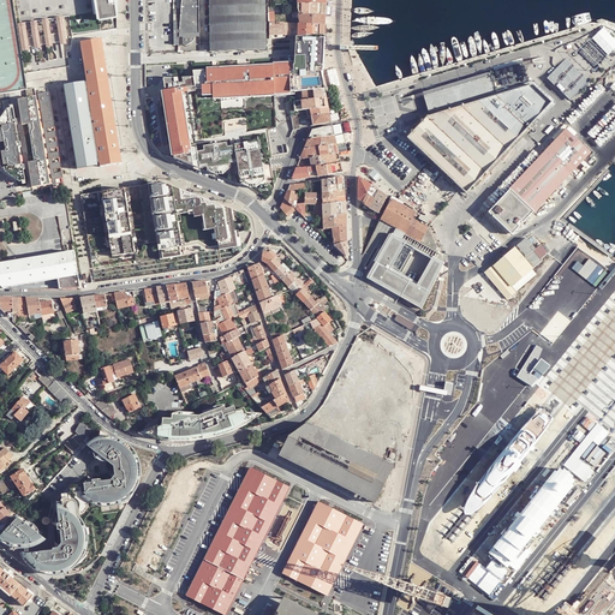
[(114,0),(99,0),(100,15),(97,15),(97,18),(115,16),(114,0)]
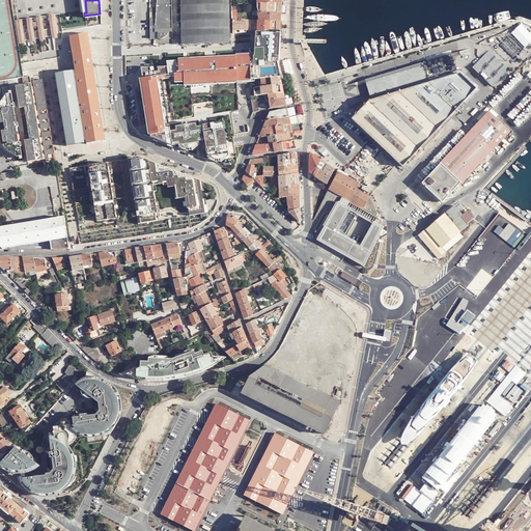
[(171,0),(156,0),(154,29),(156,29),(156,31),(156,36),(158,38),(159,39),(159,38),(160,38),(165,35),(166,34),(166,33),(166,32),(166,31),(166,28),(171,28),(171,0)]
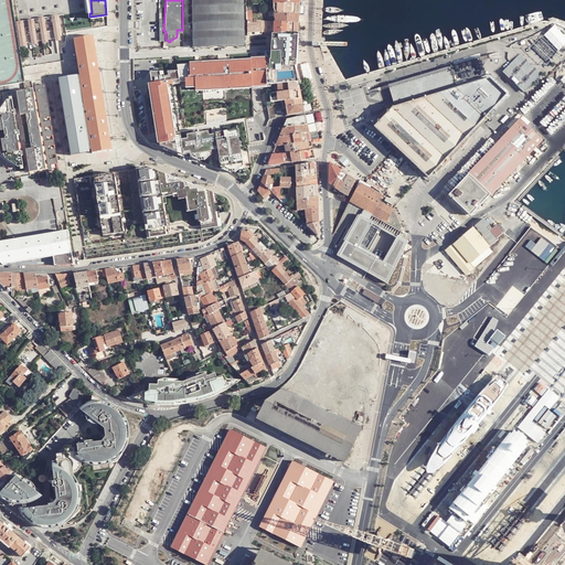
[(246,12),(246,0),(200,0),(201,48),(248,45),(247,21),(246,12)]
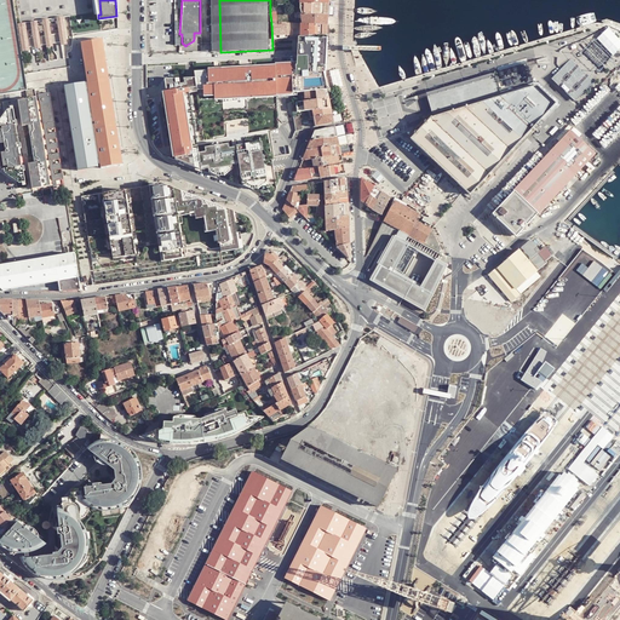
[(329,5),(300,4),(300,9),(302,15),(328,16),(329,5)]
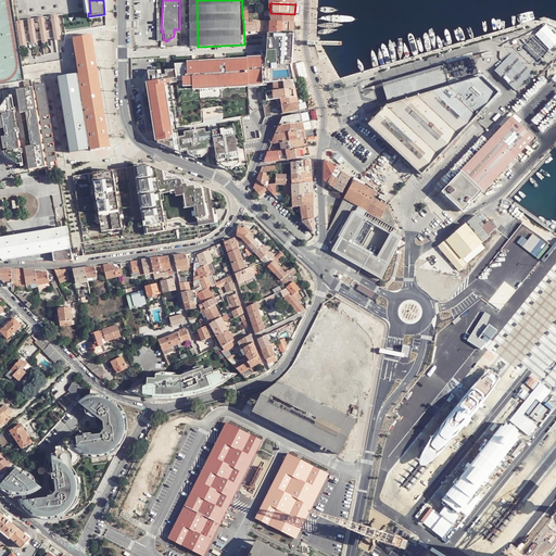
[(272,22),(294,23),(294,14),(270,13),(269,13),(272,22)]
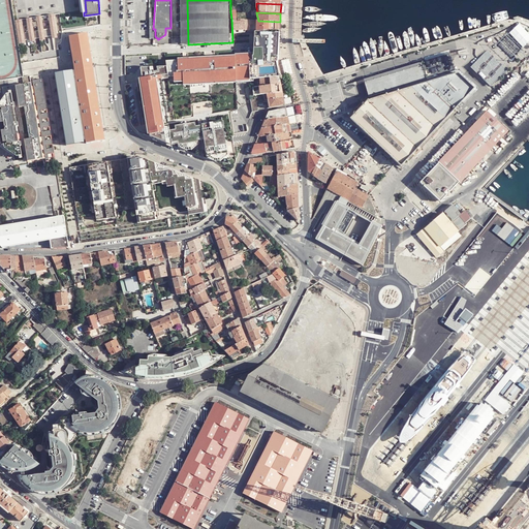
[(54,14),(49,16),(52,37),(57,37),(54,14)]
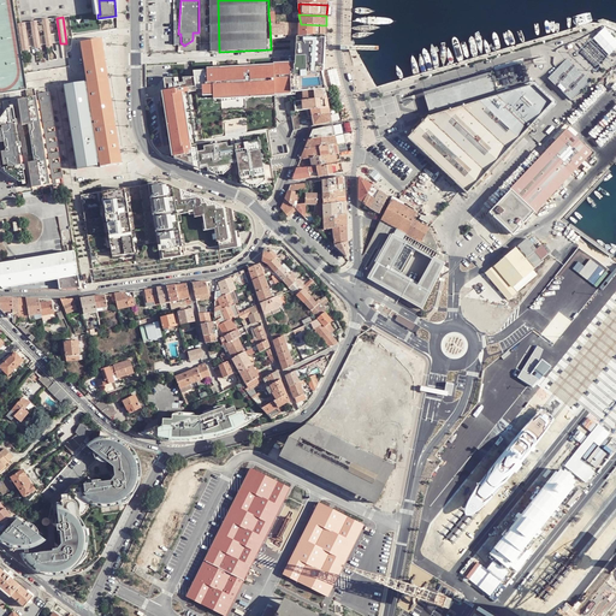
[(48,19),(42,21),(46,46),(52,46),(48,19)]
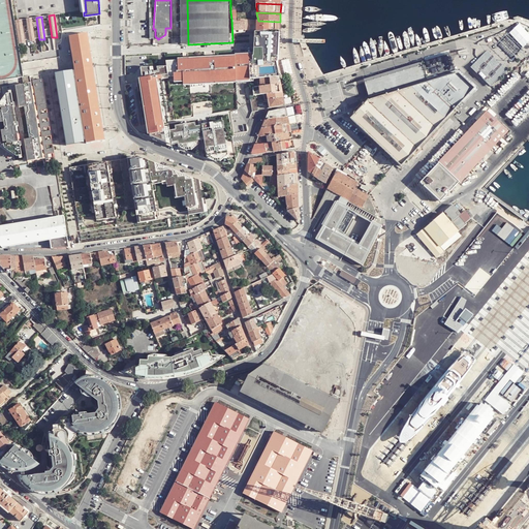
[(31,18),(26,19),(30,41),(35,40),(31,18)]
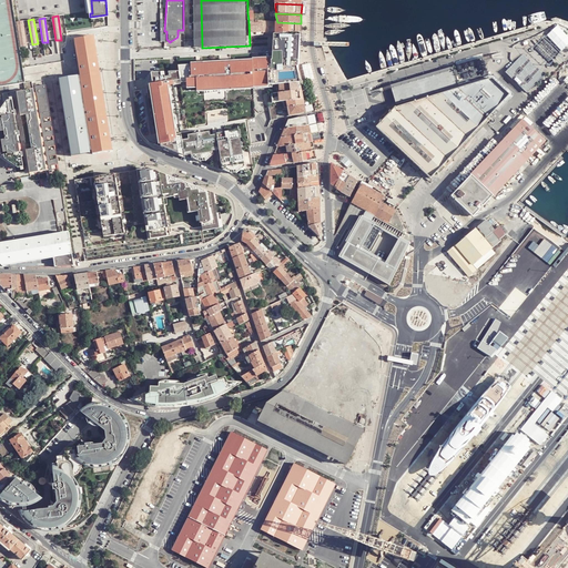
[(22,21),(17,22),(20,46),(27,46),(22,21)]
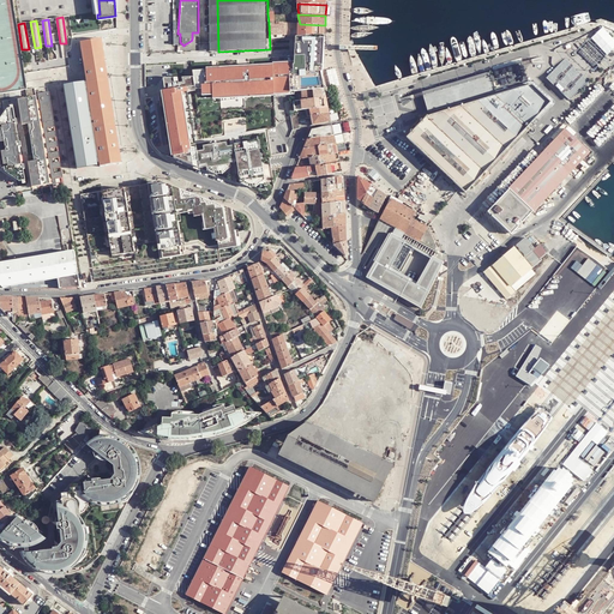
[(324,36),(325,25),(300,24),(298,24),(298,37),(324,36)]
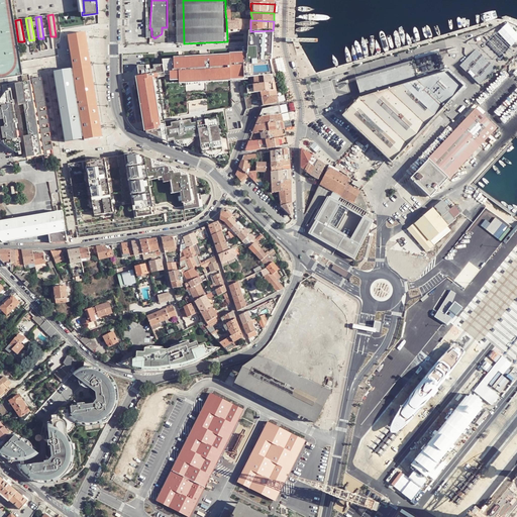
[(247,55),(210,57),(210,80),(213,80),(213,77),(218,77),(218,80),(223,79),(223,77),(228,76),(228,79),(230,79),(254,77),(273,76),(271,64),(272,64),(273,43),(273,30),(250,31),(249,31),(248,43),(247,55)]
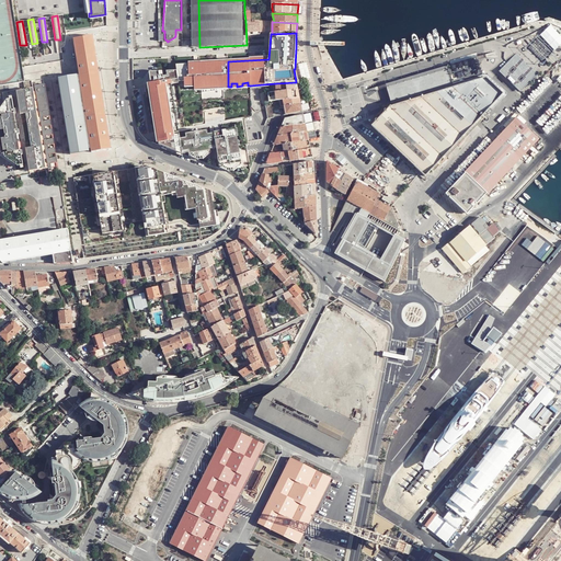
[(71,38),(75,56),(94,53),(92,35),(71,38)]
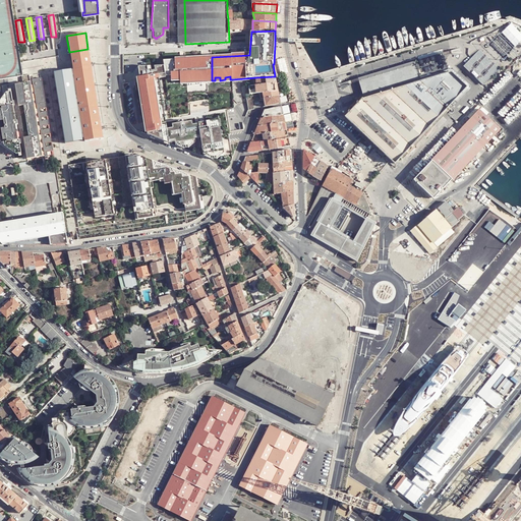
[(53,72),(64,141),(81,138),(83,138),(83,141),(102,138),(88,49),(69,52),(72,69),(53,72)]
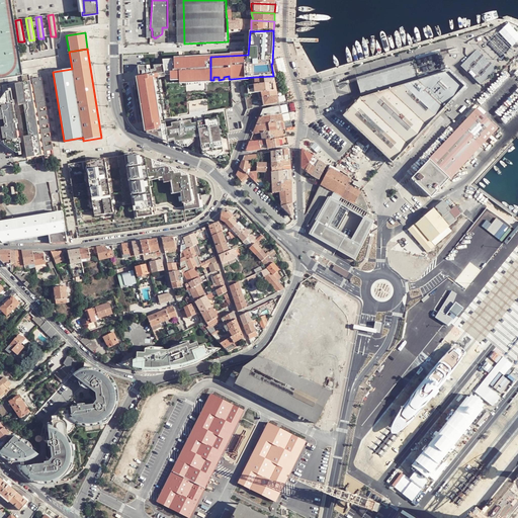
[(356,73),(362,96),(446,72),(439,49),(356,73)]
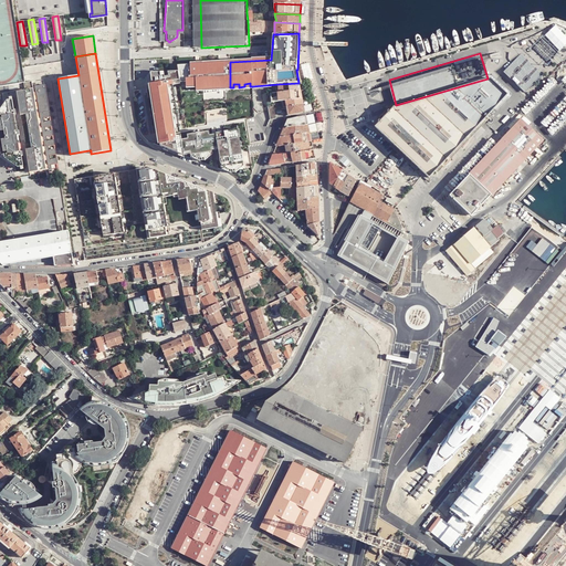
[(230,62),(177,64),(178,70),(180,82),(181,85),(196,85),(196,88),(203,88),(203,84),(224,84),(224,87),(230,87),(230,62)]
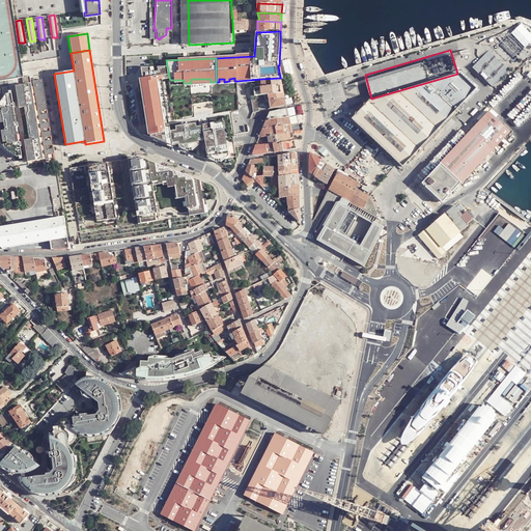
[(169,77),(167,65),(142,66),(143,77),(140,77),(144,106),(147,135),(170,144),(169,132),(165,104),(162,78),(169,77)]
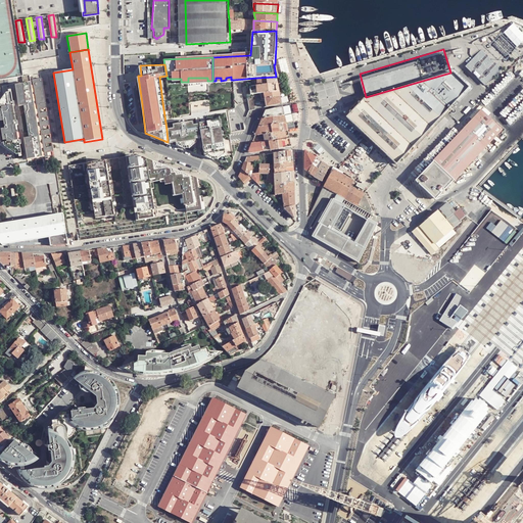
[(445,111),(469,86),(454,72),(450,73),(366,97),(347,116),(363,132),(395,163),(445,111)]
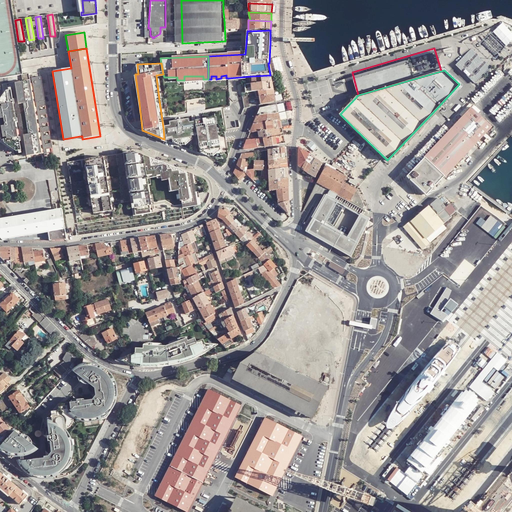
[(270,75),(252,76),(252,84),(272,82),(270,75)]
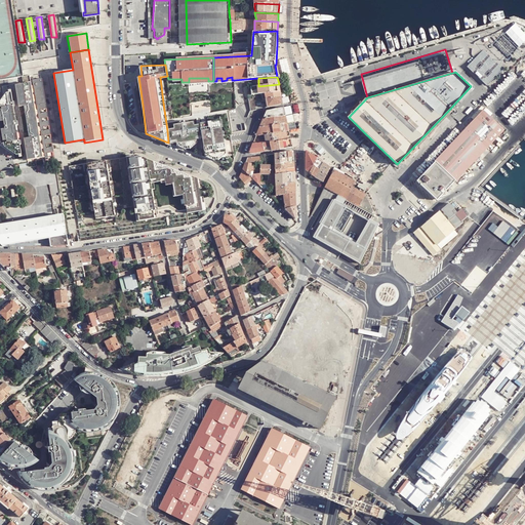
[(43,160),(48,159),(47,153),(52,152),(51,147),(47,148),(46,145),(51,144),(50,138),(45,139),(45,135),(50,135),(49,130),(44,130),(43,127),(48,126),(48,121),(43,122),(42,119),(47,118),(46,113),(41,114),(41,110),(46,110),(41,82),(38,83),(38,82),(35,82),(31,83),(32,85),(43,157),(43,160)]
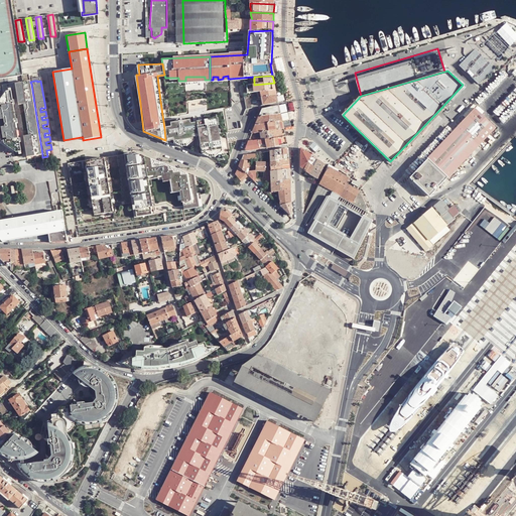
[(275,91),(274,83),(254,85),(253,85),(254,92),(257,92),(275,91)]
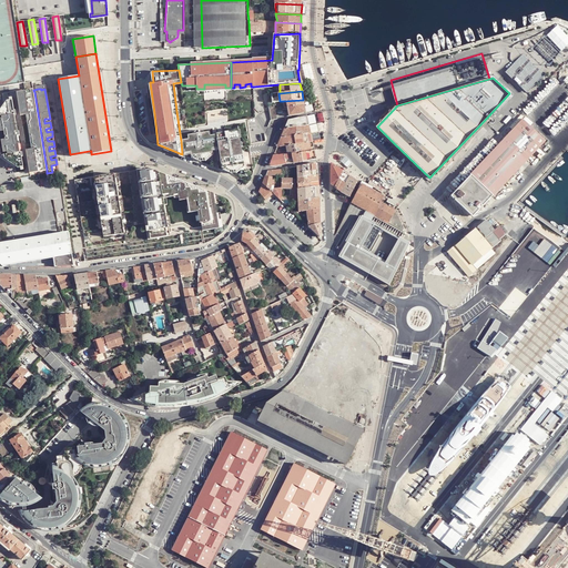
[(34,92),(18,94),(21,115),(27,114),(32,149),(27,150),(30,170),(47,168),(34,92)]
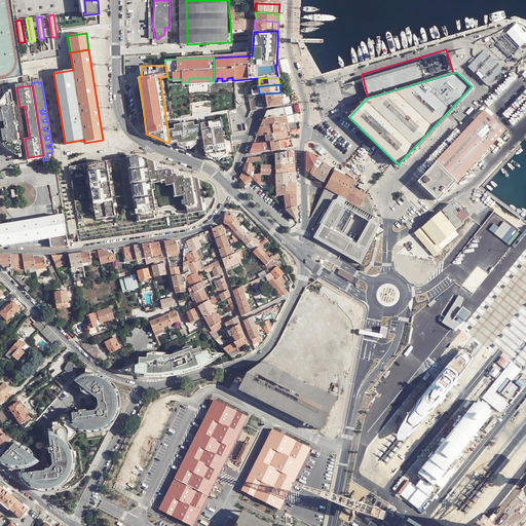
[(12,92),(7,94),(0,103),(0,119),(4,146),(16,155),(22,154),(21,145),(22,145),(21,141),(20,141),(17,125),(19,125),(17,121),(16,121),(14,107),(15,106),(14,102),(13,102),(12,92)]
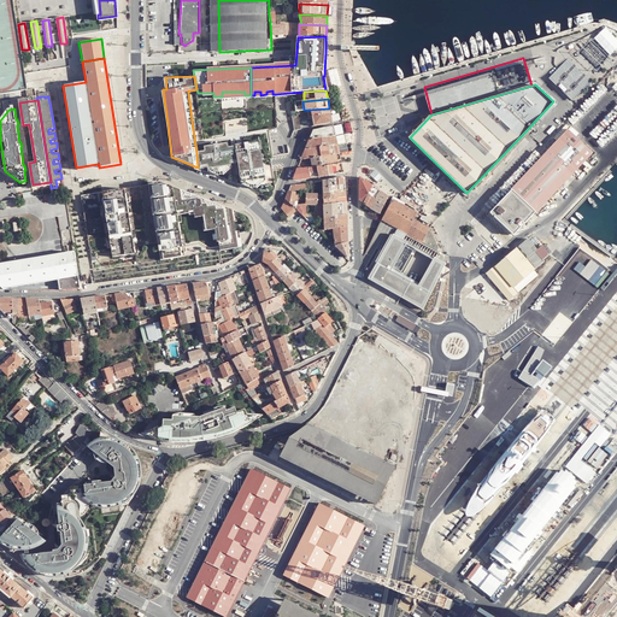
[(566,128),(575,135),(577,133),(571,127),(582,116),(576,110),(566,121),(570,124),(566,128)]
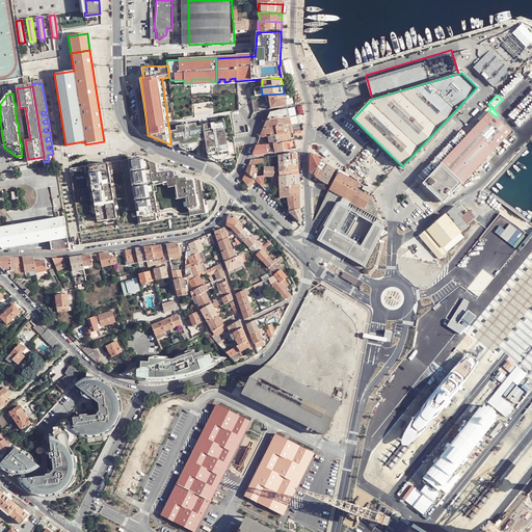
[(269,101),(271,109),(287,106),(286,100),(269,101)]
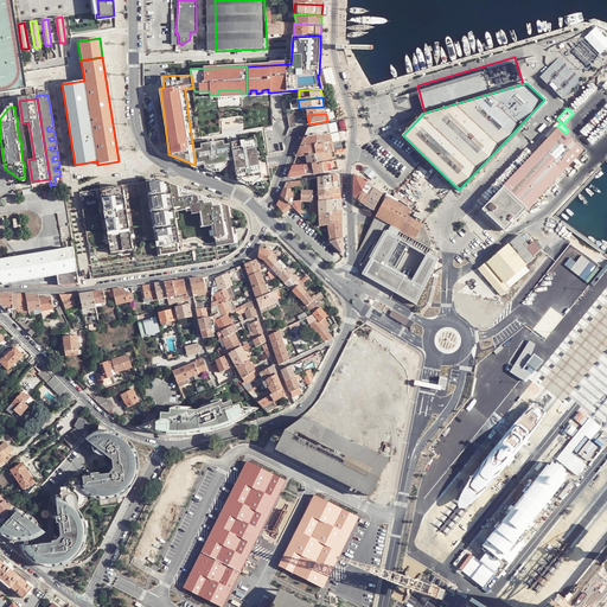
[(308,129),(305,136),(330,134),(327,125),(308,129)]
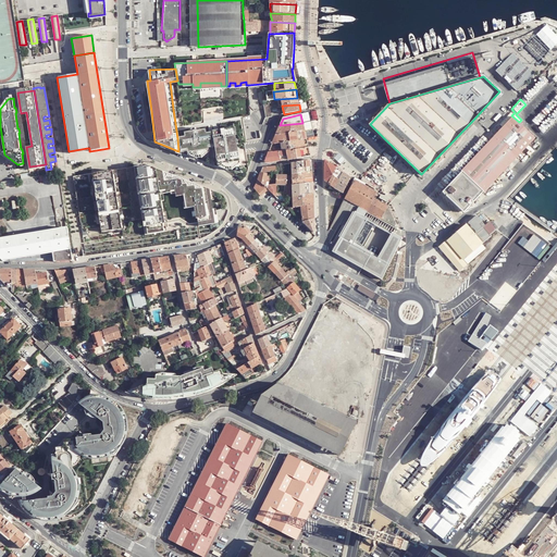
[(481,194),(531,140),(508,119),(491,138),(459,173),(460,174),(442,194),(461,211),(480,193),(481,194)]
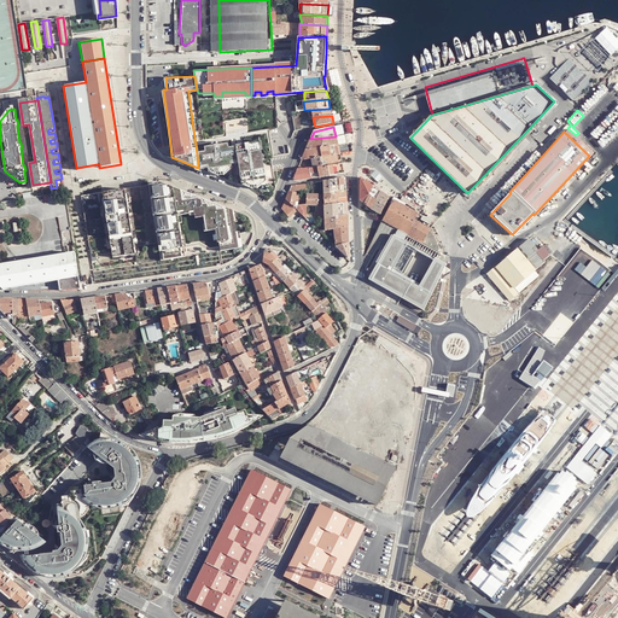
[(310,140),(307,150),(338,145),(336,136),(310,139),(310,140)]
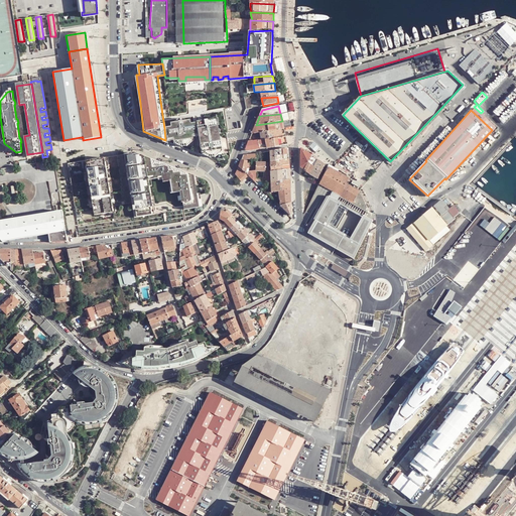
[(164,128),(165,140),(171,139),(171,141),(179,140),(179,141),(183,140),(183,139),(191,138),(191,137),(197,136),(196,124),(189,125),(189,119),(169,122),(170,127),(164,128)]
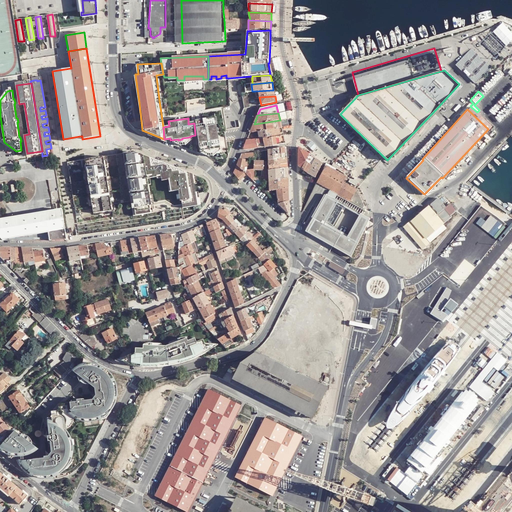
[(214,118),(194,120),(195,135),(197,150),(218,148),(214,118)]
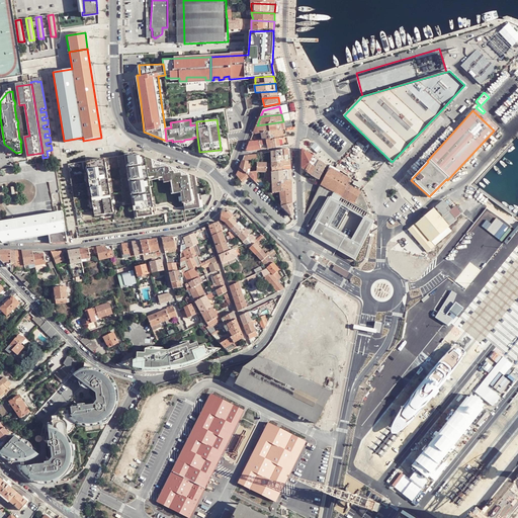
[(281,138),(286,138),(286,136),(283,121),(257,125),(253,134),(254,135),(261,134),(263,141),(266,141),(272,140),(274,139),(281,138)]
